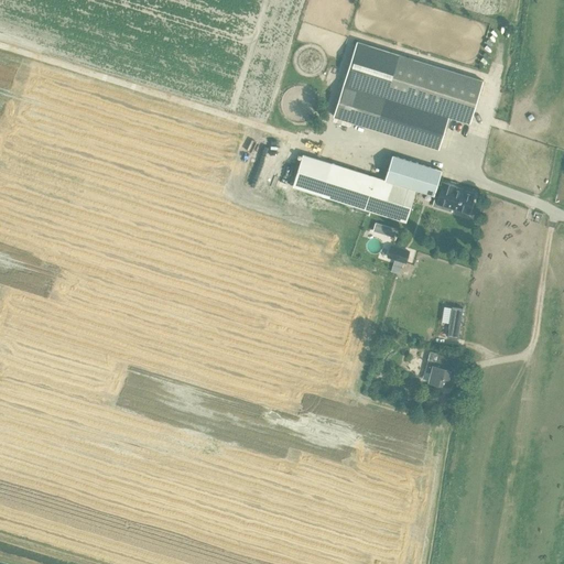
[(357,41),(343,85),(384,97),(448,116),(469,121),(481,79),(357,41)]
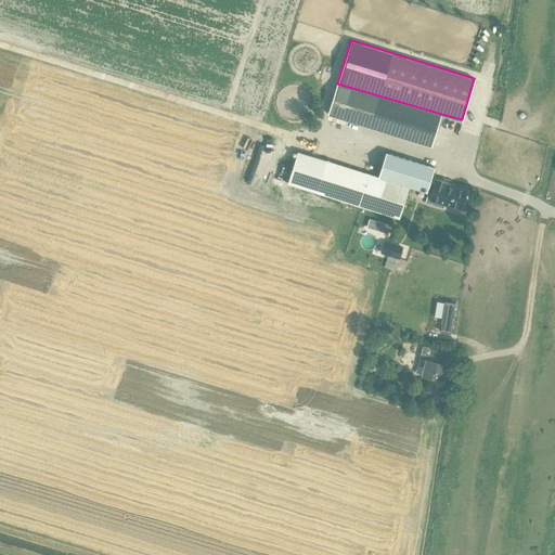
[(337,84),(327,115),(431,145),(441,114),(378,95),(337,84)]
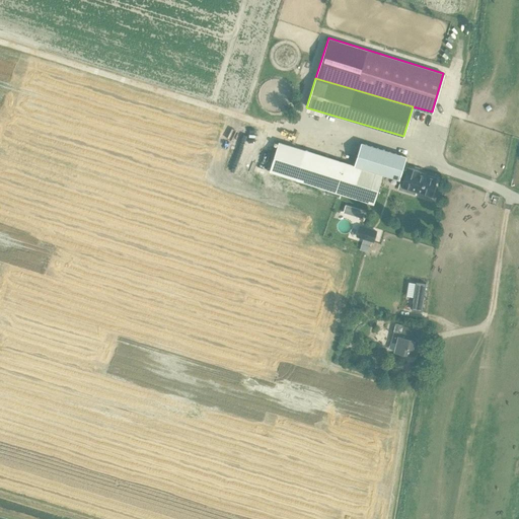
[(306,108),(304,114),(323,120),(325,115),(306,108)]
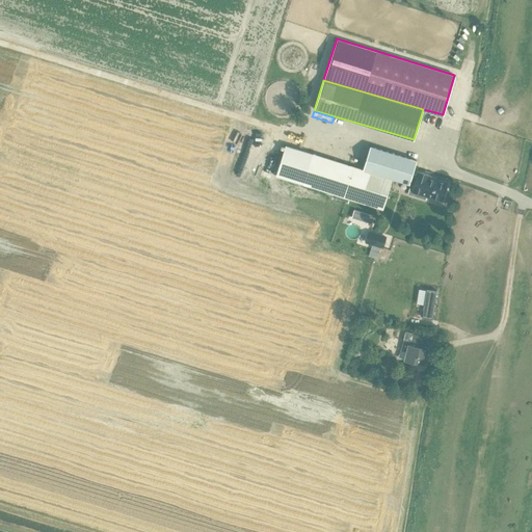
[(286,144),(276,175),(303,183),(382,207),(392,179),(392,178),(363,168),(313,153),(286,144)]
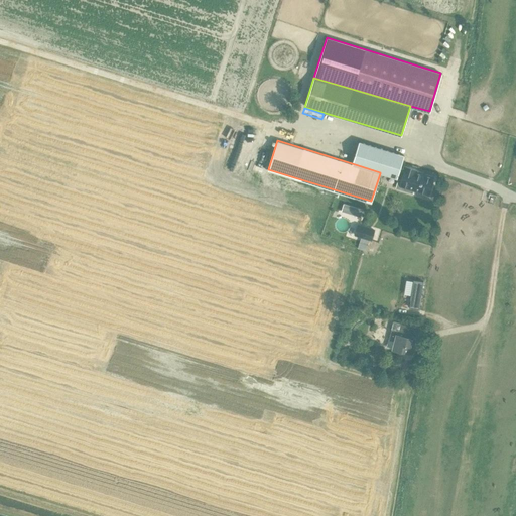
[(359,142),(352,163),(380,172),(380,173),(397,178),(398,175),(400,168),(404,155),(359,142)]
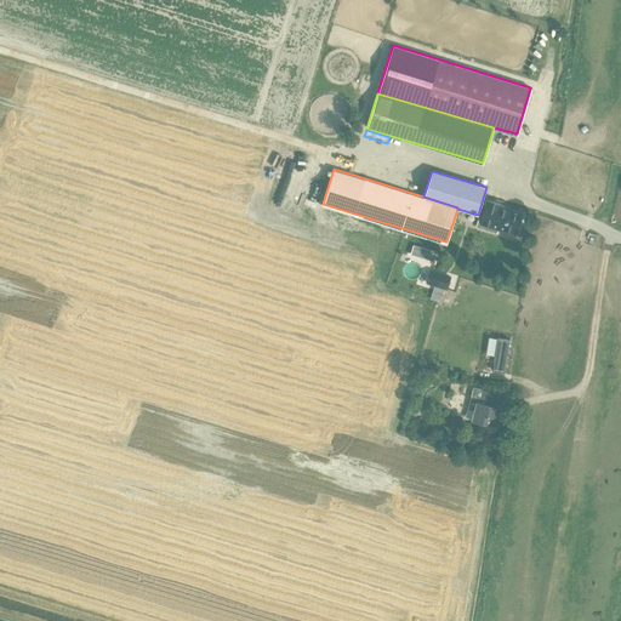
[(479,216),(477,226),(496,232),(497,228),(516,234),(519,223),(520,222),(522,217),(522,215),(522,214),(510,210),(510,211),(501,208),(501,204),(488,200),(486,204),(482,203),(479,211),(485,214),(484,217),(479,216)]
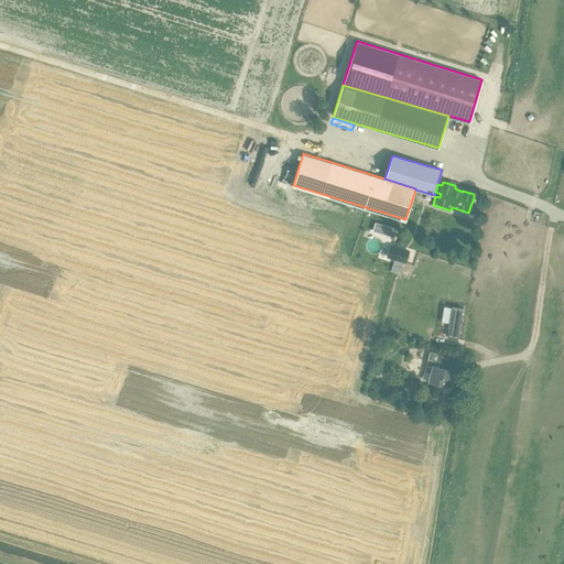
[(376,221),(372,230),(393,237),(397,228),(376,221)]
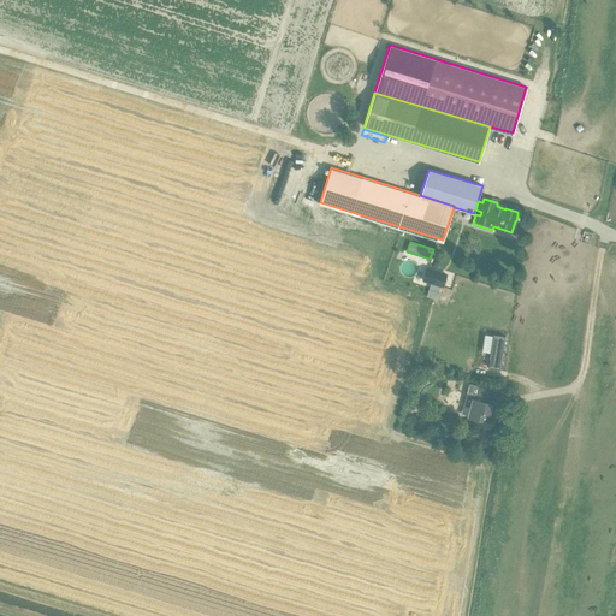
[(427,268),(424,280),(431,283),(428,289),(434,291),(439,292),(440,285),(443,286),(446,274),(427,268)]
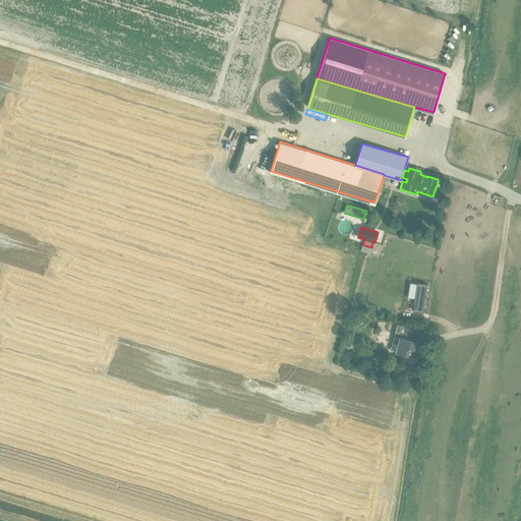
[(410,283),(408,297),(415,298),(413,310),(422,312),(427,284),(417,283),(417,284),(410,283)]
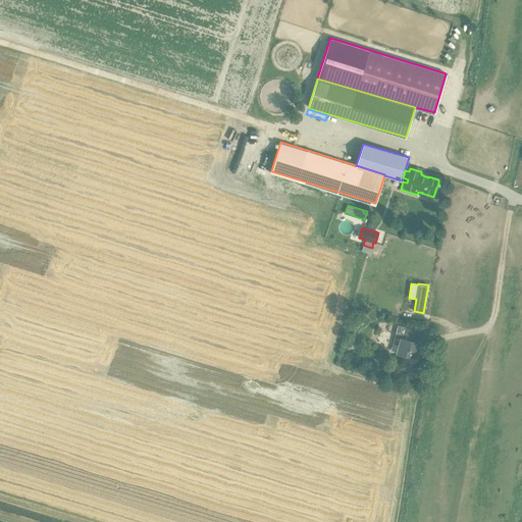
[(398,325),(393,344),(398,345),(397,353),(396,353),(416,359),(418,353),(418,352),(420,342),(419,342),(421,331),(398,325)]
